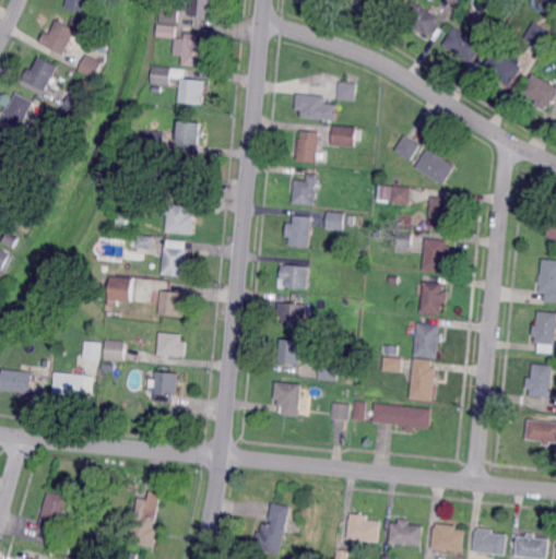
[(87,0),(85,13),(63,9),(64,0),(87,0)]
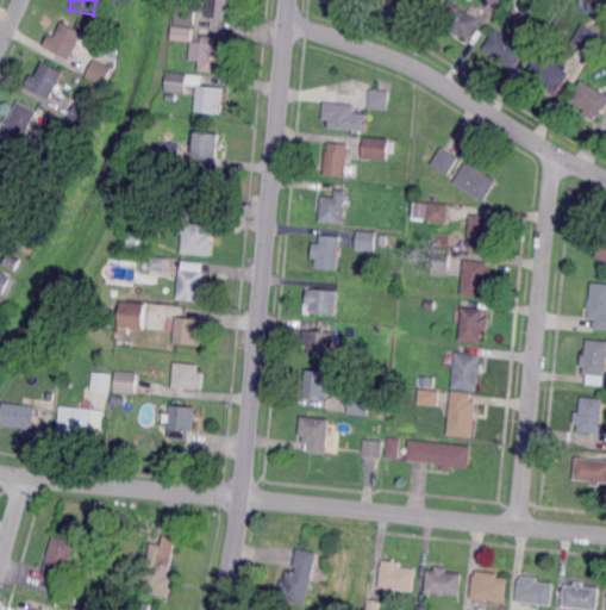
[(231,0),(230,19),(206,17),(207,0),(231,0)]
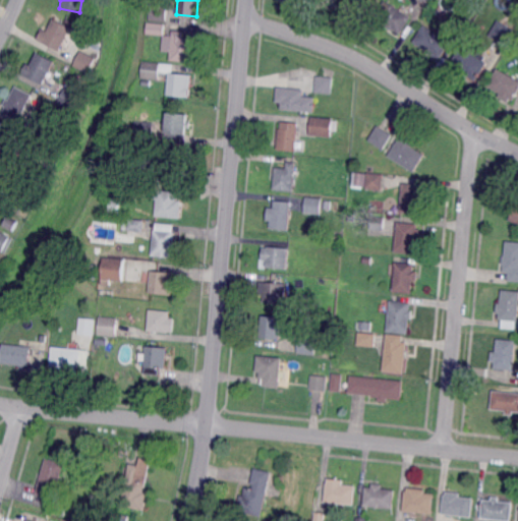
[(399,36),(372,18),(383,2),(409,18),(399,36)]
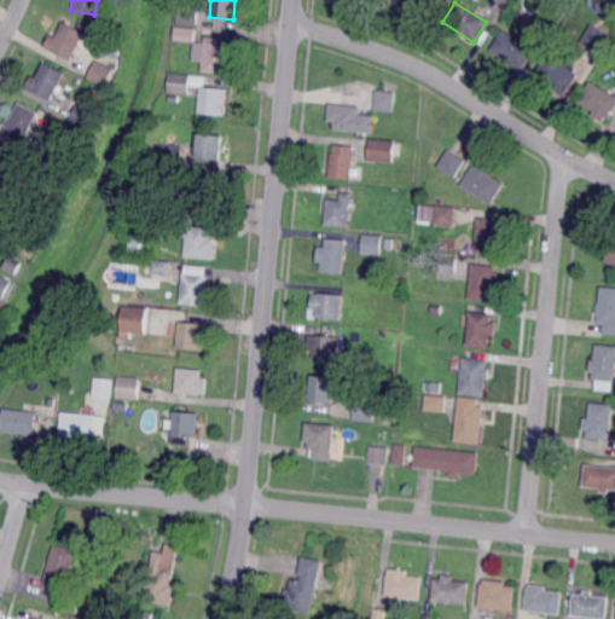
[(561,16),(553,12),(557,5),(564,10),(561,16)]
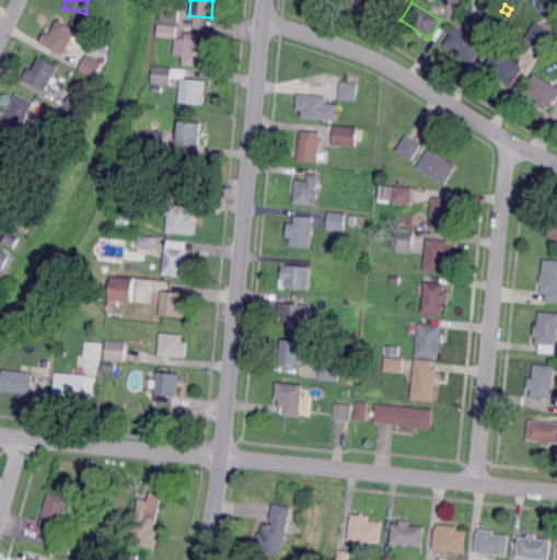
[(521,19),(514,14),(520,7),(526,11),(521,19)]
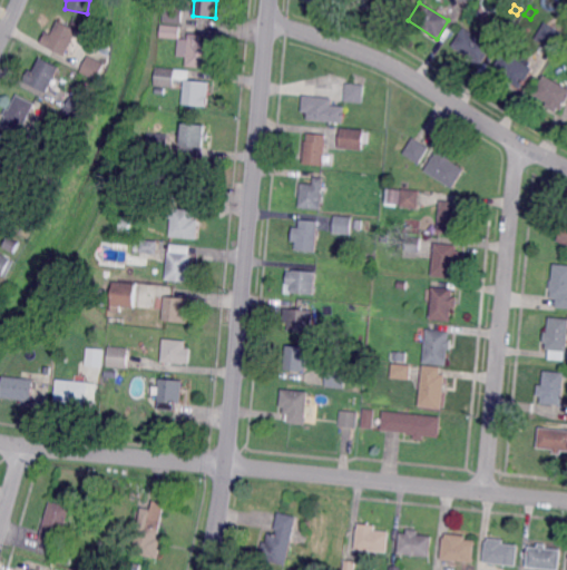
[(511,25),(507,21),(510,16),(516,18),(511,25)]
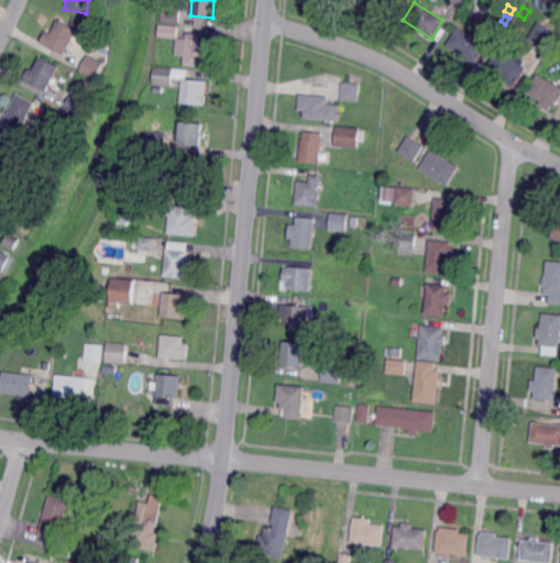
[(62,56),(41,45),(54,21),(75,32),(62,56)]
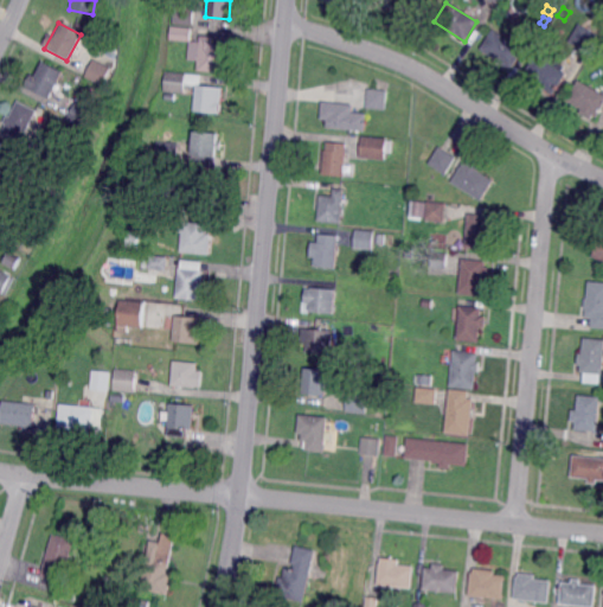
[(536,43),(526,37),(534,23),(544,29),(536,43)]
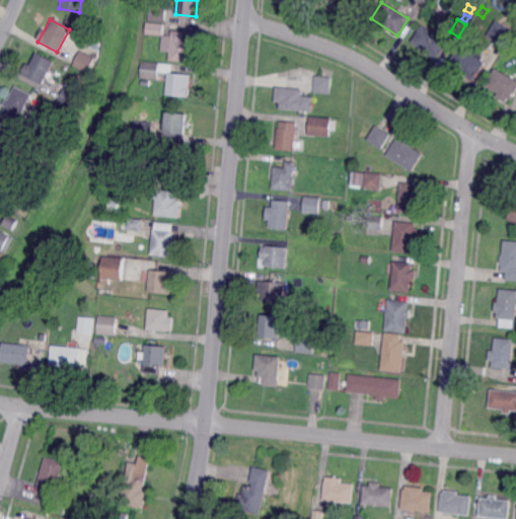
[(502,47),(484,35),(493,21),(511,32),(502,47)]
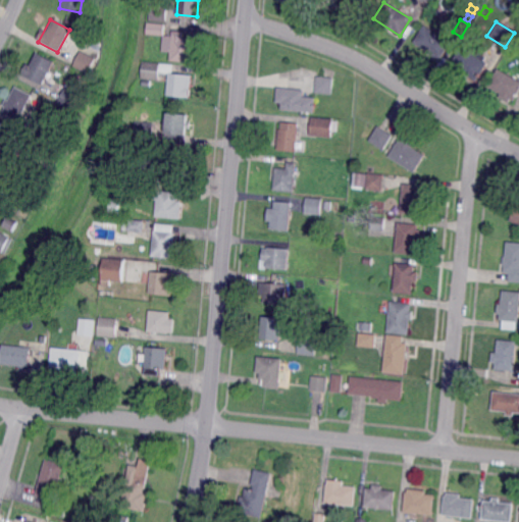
[(163,35),(146,34),(147,22),(164,23),(163,35)]
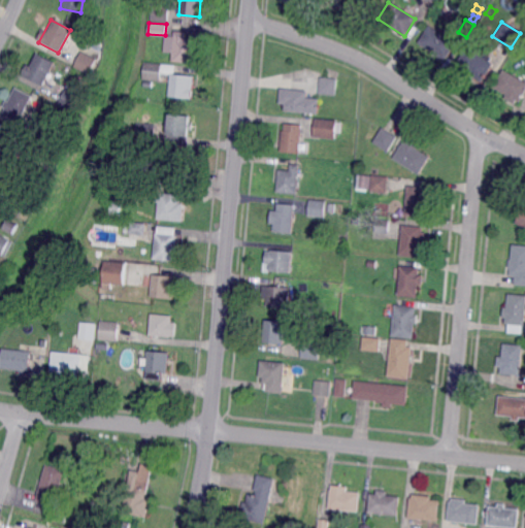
[(444,61),(417,44),(427,27),(454,43),(444,61)]
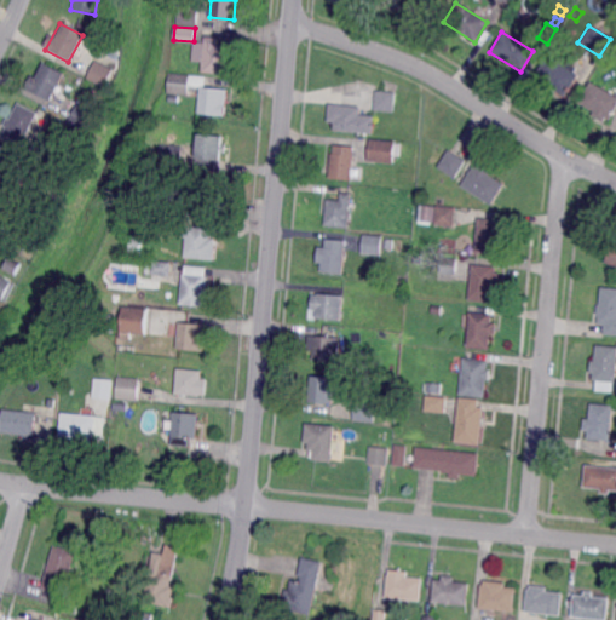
[(216,46),(226,47),(225,55),(230,55),(229,76),(200,74),(201,63),(190,62),(193,44),(203,45),(203,39),(217,40),(216,46)]
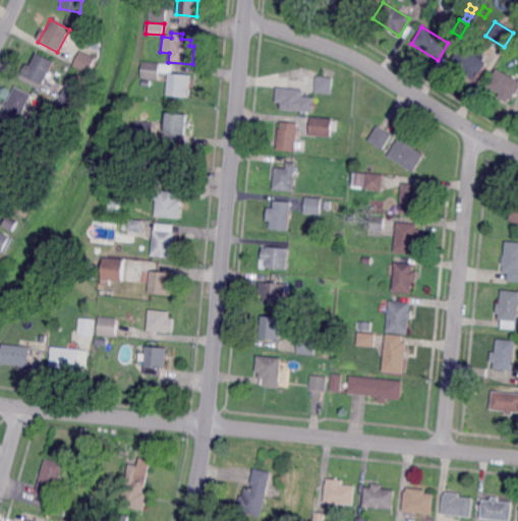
[(473,56),(475,53),(483,58),(481,61),(484,63),(473,81),(447,65),(458,47),(473,56)]
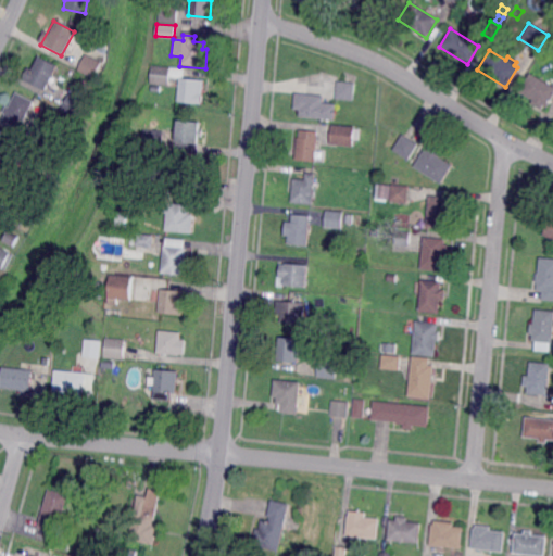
[(91,79),(76,72),(84,54),(100,63),(91,79)]
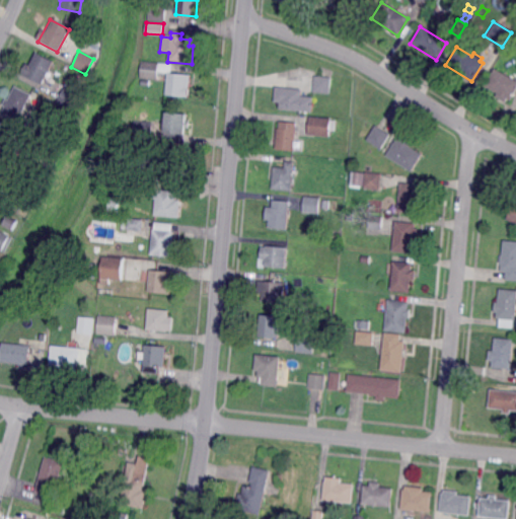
[(40,85),(18,75),(24,64),(27,66),(33,54),(52,63),(40,85)]
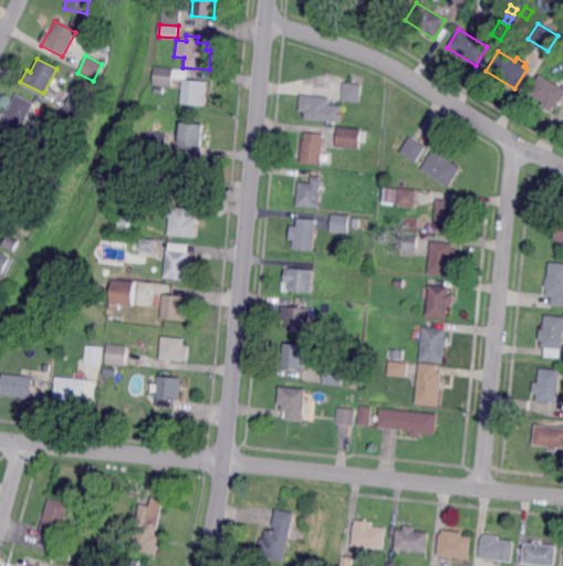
[(170,87),(152,85),(154,67),(173,70),(170,87)]
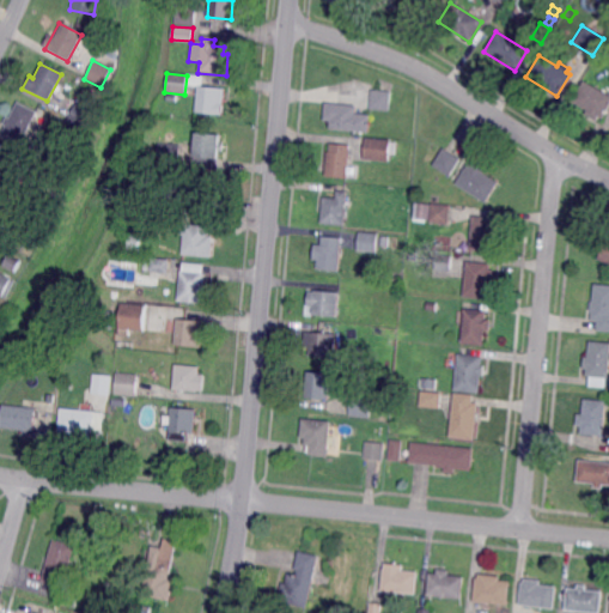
[(608,102),(601,119),(596,116),(595,121),(583,114),(585,110),(571,102),(582,82),(608,96),(608,102)]
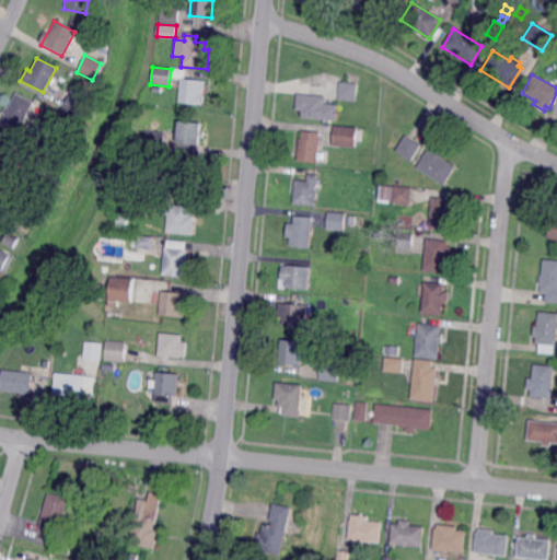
[(201,105),(177,103),(180,79),(204,81),(201,105)]
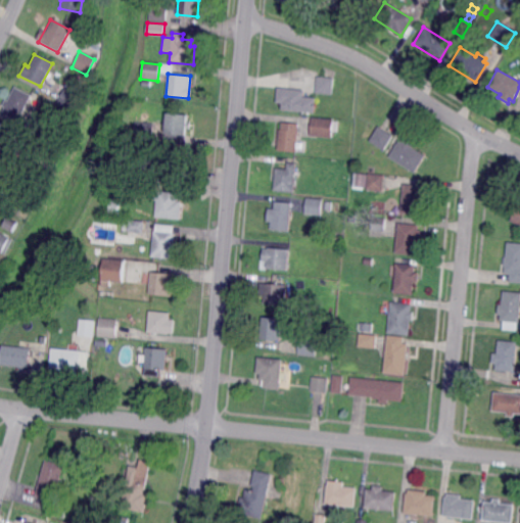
[(330,95),(314,94),(316,77),(331,78),(330,95)]
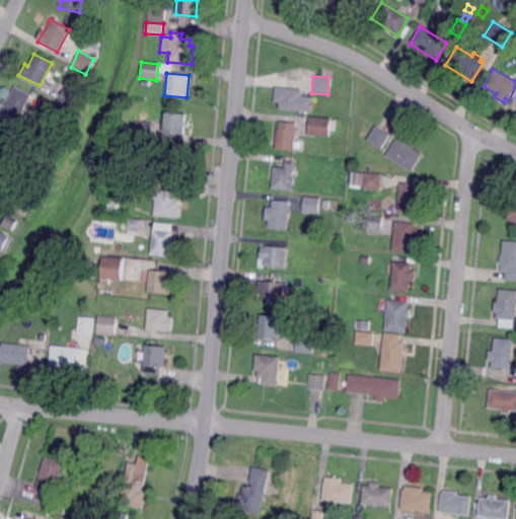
[(18,120),(1,112),(4,105),(2,104),(5,98),(7,99),(14,85),(30,94),(18,120)]
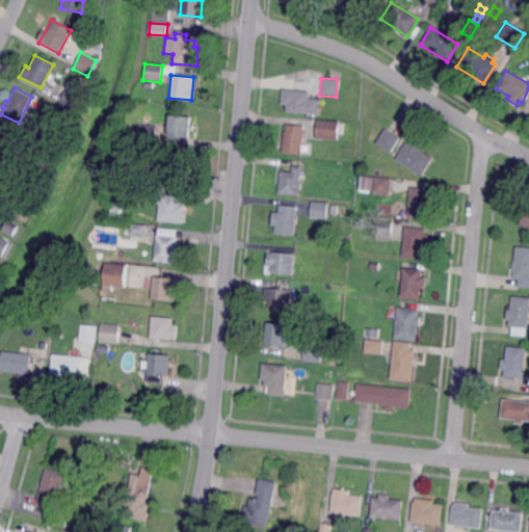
[(73,111),(58,104),(65,88),(81,96),(73,111)]
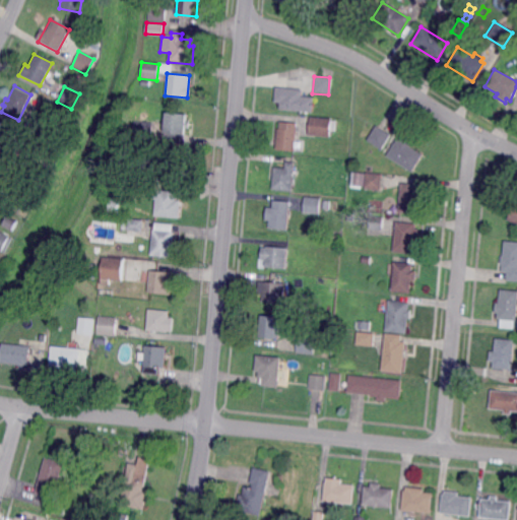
[(311,113),(277,110),(278,103),(273,102),(274,87),(301,90),(300,96),(312,98),(311,113)]
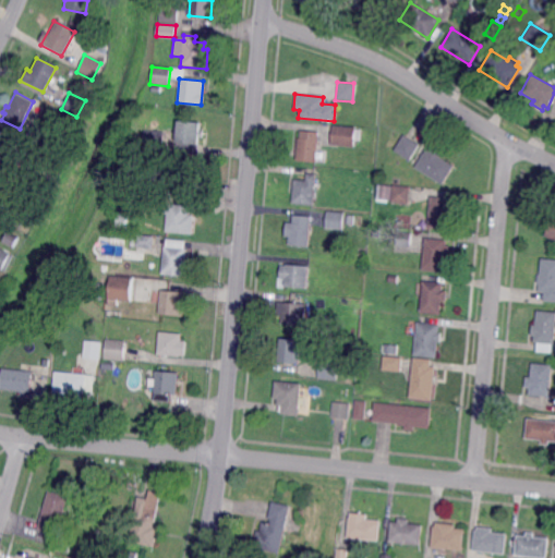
[(198,154),(177,152),(180,120),(201,122),(198,154)]
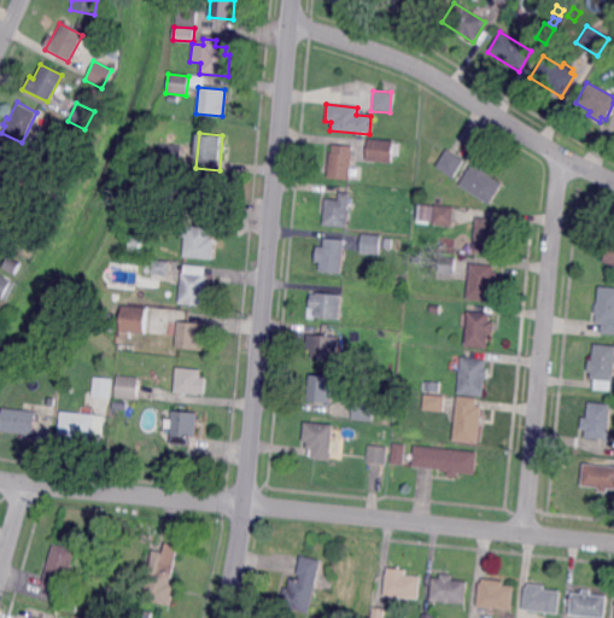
[(46,163),(28,153),(36,138),(54,147),(46,163)]
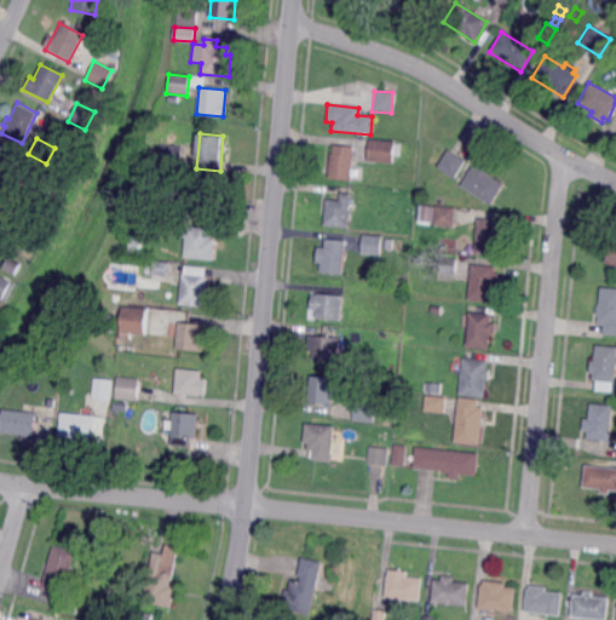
[(396,158),(391,158),(390,164),(364,161),(367,141),(392,143),(391,144),(397,144),(396,158)]
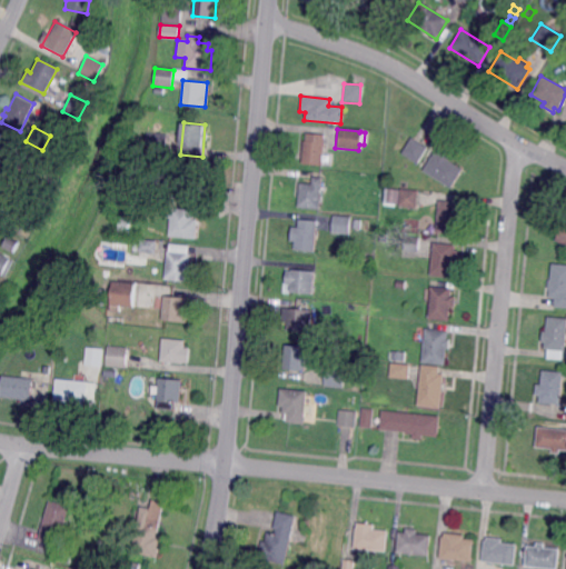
[(165,151),(145,149),(146,132),(166,135),(165,151)]
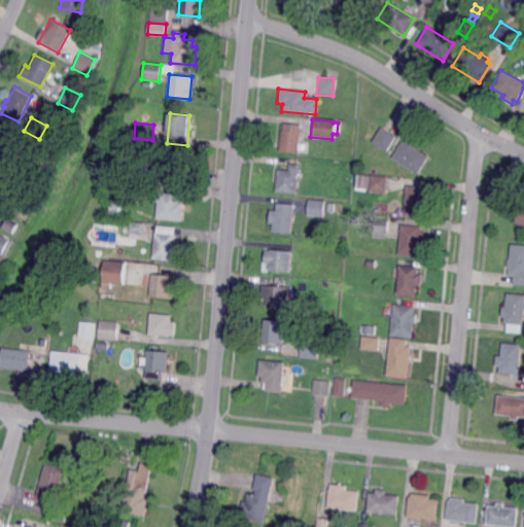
[(13,165),(0,159),(0,124),(13,131),(6,145),(20,151),(13,165)]
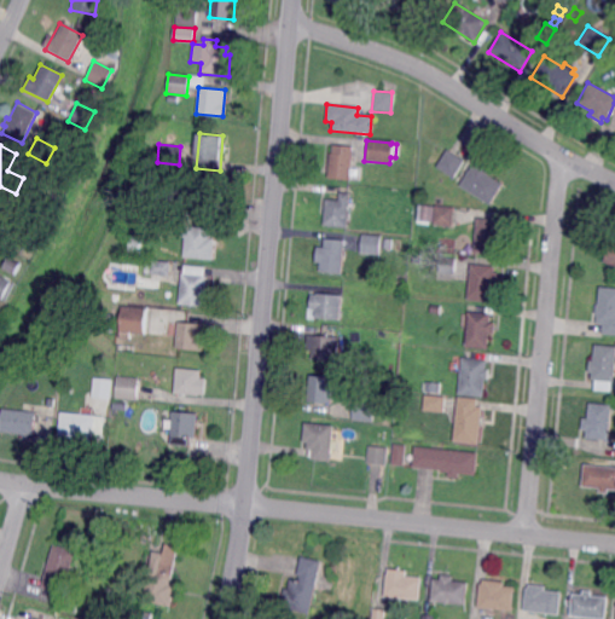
[(348,180),(325,178),(328,154),(330,154),(331,145),(350,148),(348,180)]
